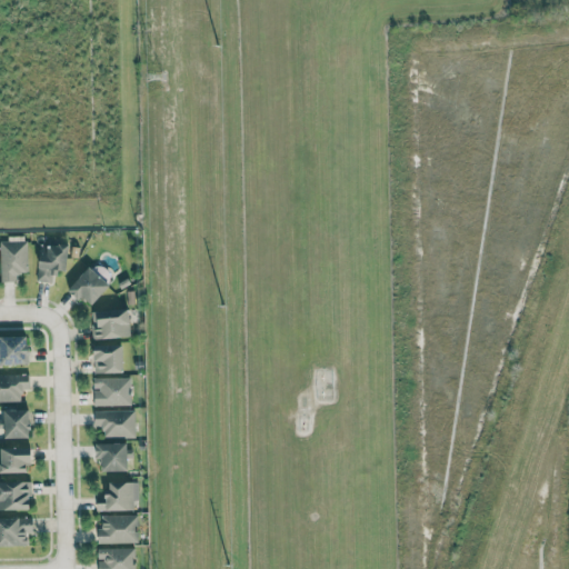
[(27,237),(0,237),(0,260),(0,281),(17,280),(17,272),(27,272),(27,237)]
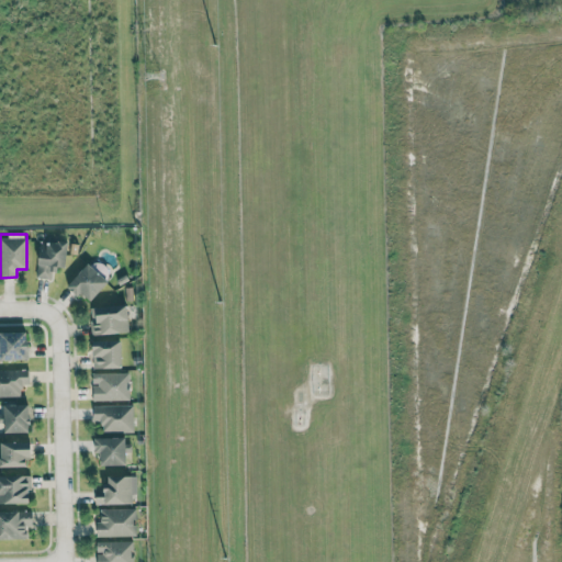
[(51,278),(52,267),(67,268),(68,240),(38,239),(37,277),(51,278)]
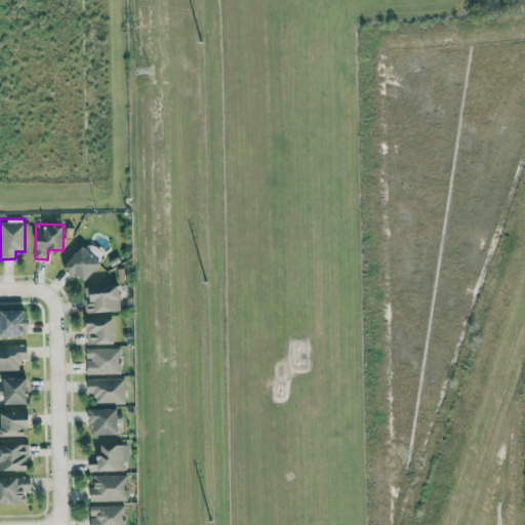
[(85,280),(102,263),(83,245),(62,267),(73,278),(77,273),(85,280)]
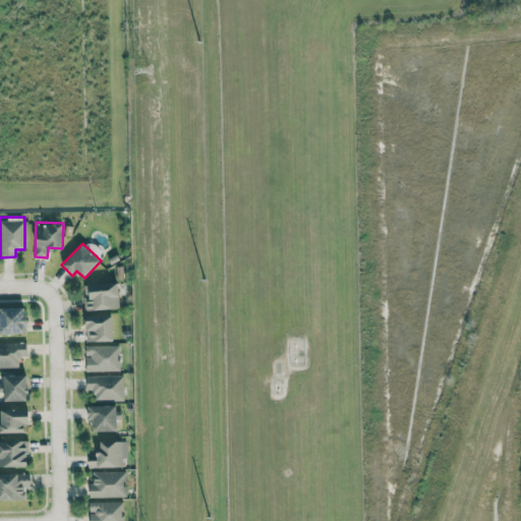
[(87,309),(120,307),(119,282),(84,283),(87,309)]
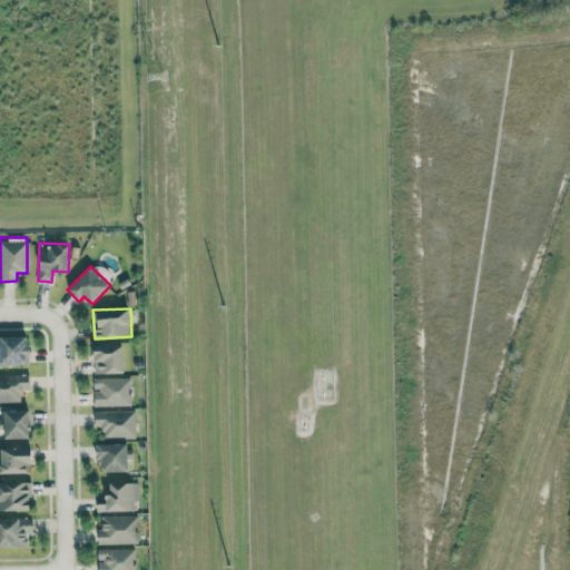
[(29,335),(0,335),(0,364),(29,364),(29,335)]
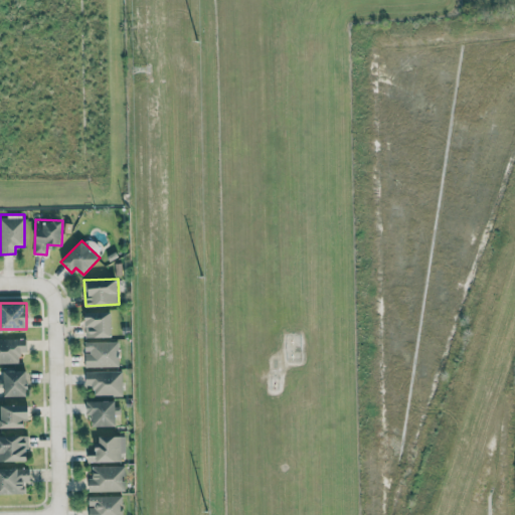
[(112,310),(84,311),(86,337),(113,336),(112,310)]
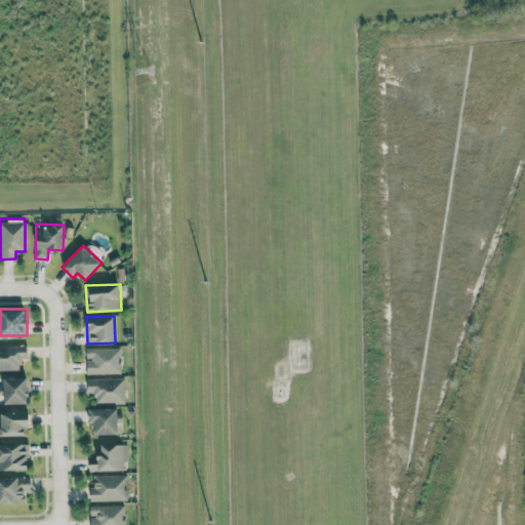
[(0,370),(19,370),(19,359),(27,359),(27,345),(0,345),(0,370)]
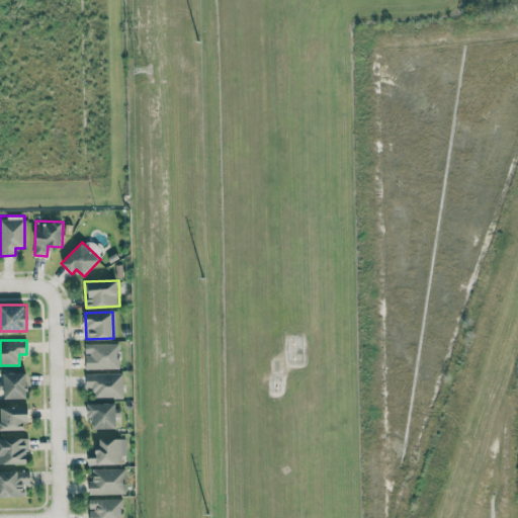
[(84,344),(85,354),(86,354),(86,369),(118,368),(118,343),(84,344)]
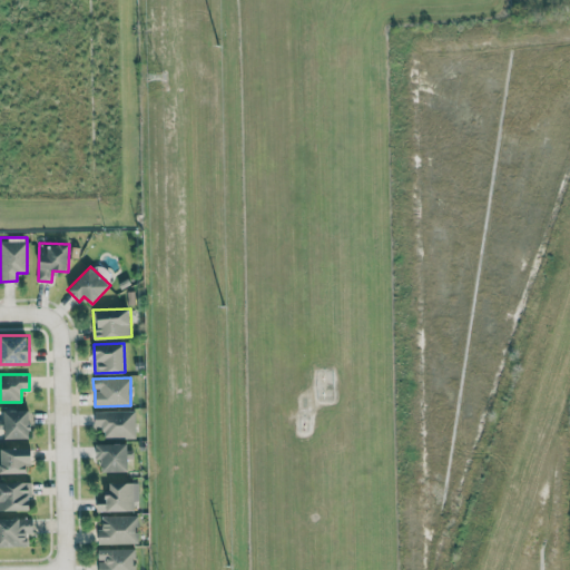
[(5,438),(31,436),(30,409),(3,410),(5,419),(0,419),(0,429),(5,429),(5,438)]
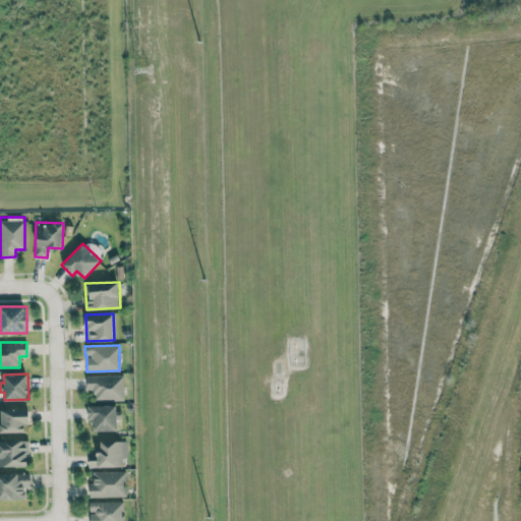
[(123,375),(87,374),(87,390),(95,391),(95,400),(123,400),(123,375)]
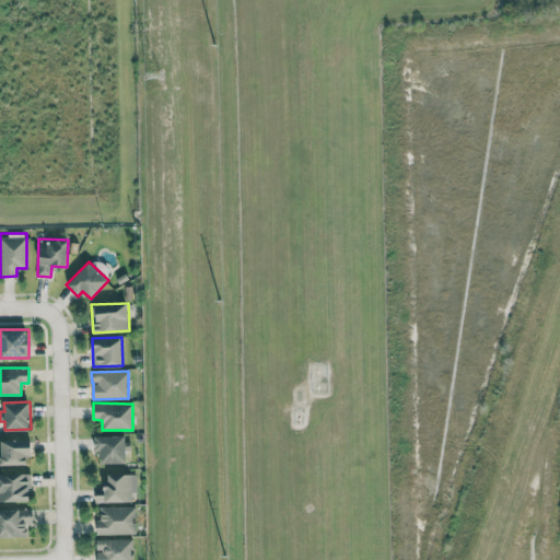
[(96,435),(97,463),(126,462),(125,434),(96,435)]
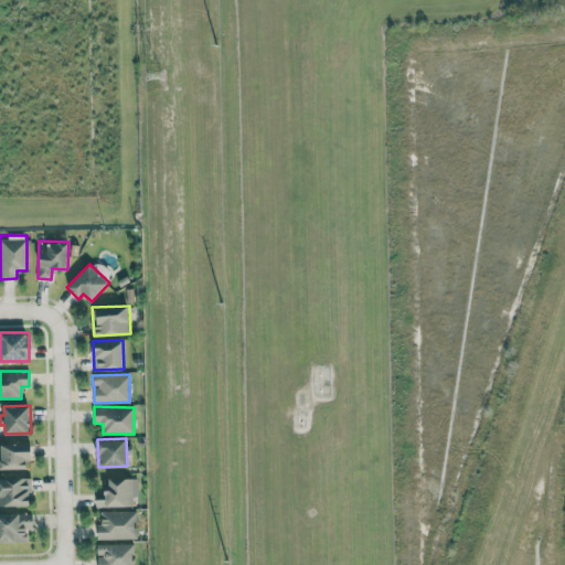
[(0,468),(32,468),(31,443),(0,444),(1,456),(0,456),(0,468)]
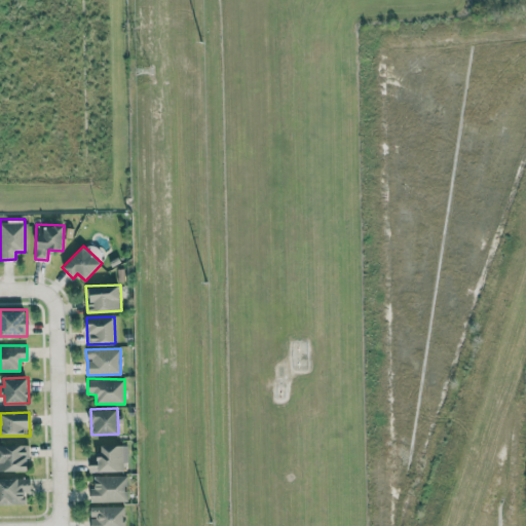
[(0,470),(30,470),(29,444),(0,444),(0,470)]
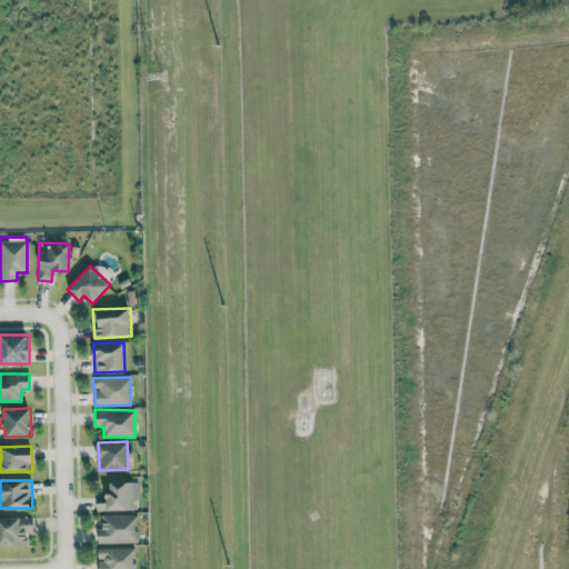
[(97,510),(135,509),(135,496),(133,496),(133,480),(110,481),(110,490),(96,491),(97,510)]
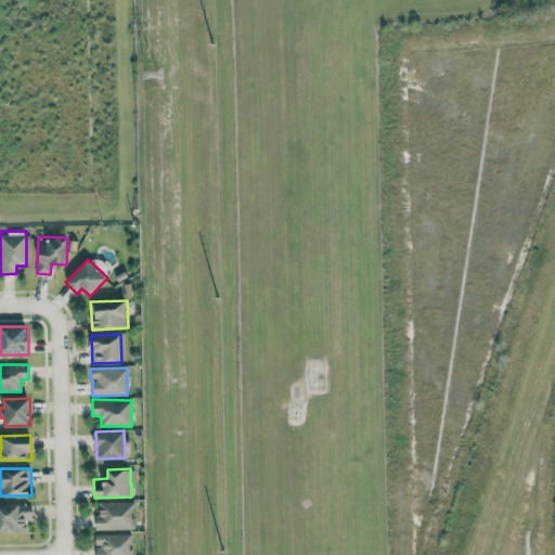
[(99,502),(99,515),(94,515),(95,529),(133,529),(133,502),(99,502)]
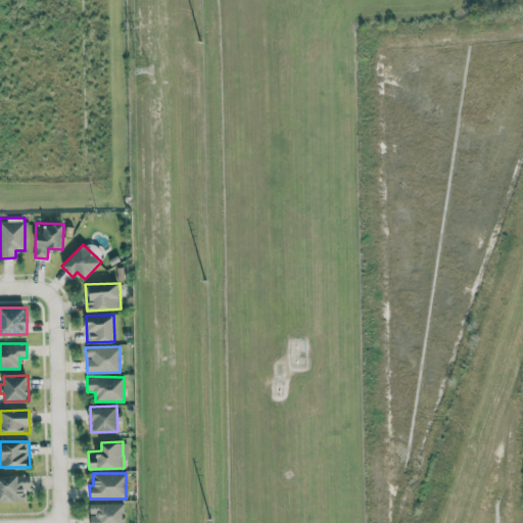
[(0,474),(0,501),(25,502),(26,487),(32,488),(33,476),(0,474)]
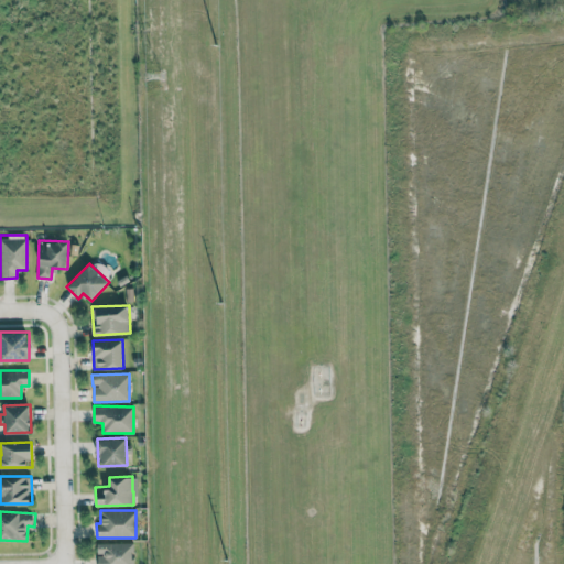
[(97,563),(133,563),(133,542),(97,543),(97,563)]
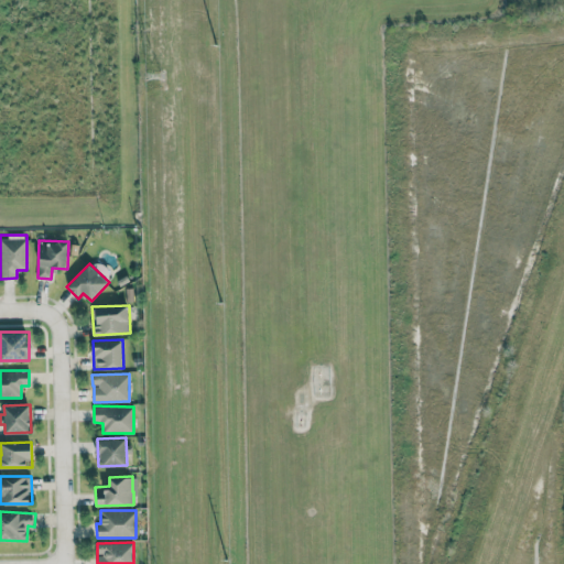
All buildings are outlined.
